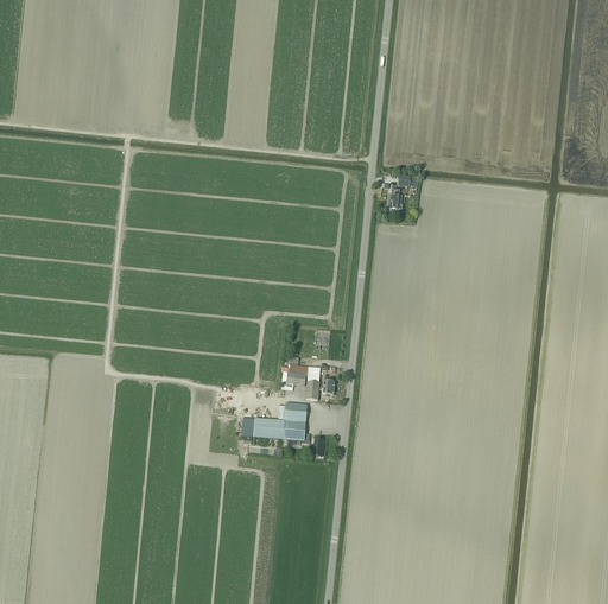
[(418,184),(419,175),(411,175),(410,178),(399,177),(398,184),(410,185),(410,184),(418,184)]
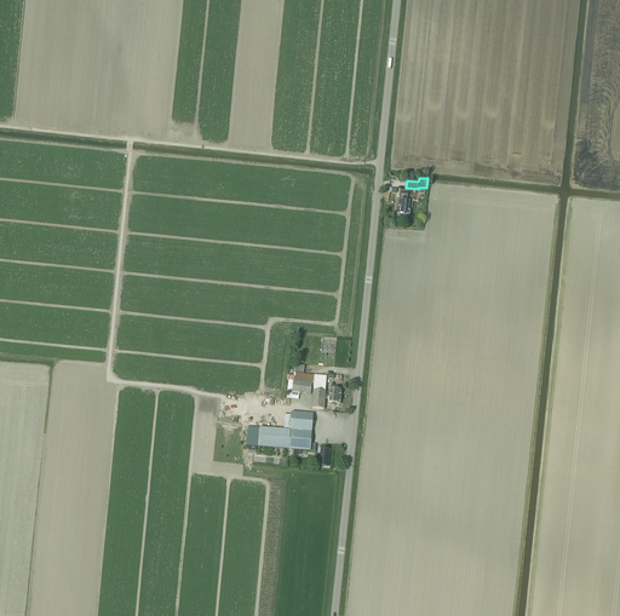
[(396,213),(405,214),(405,212),(409,212),(409,207),(406,207),(407,197),(399,196),(396,213)]
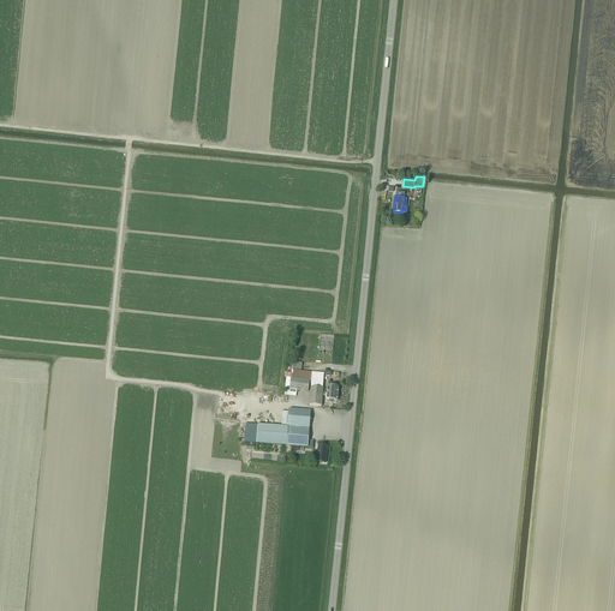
[(318,346),(333,347),(334,333),(321,331),(318,346)]
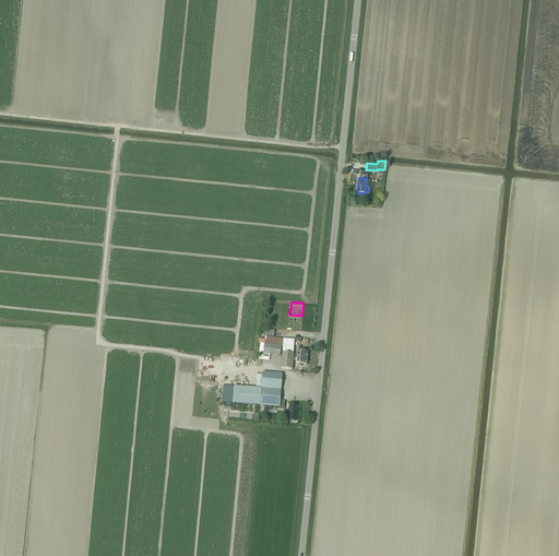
[(283,336),(274,335),(275,328),(266,327),(263,351),(280,353),(281,343),(283,343),(281,366),(292,367),(295,338),(283,336)]
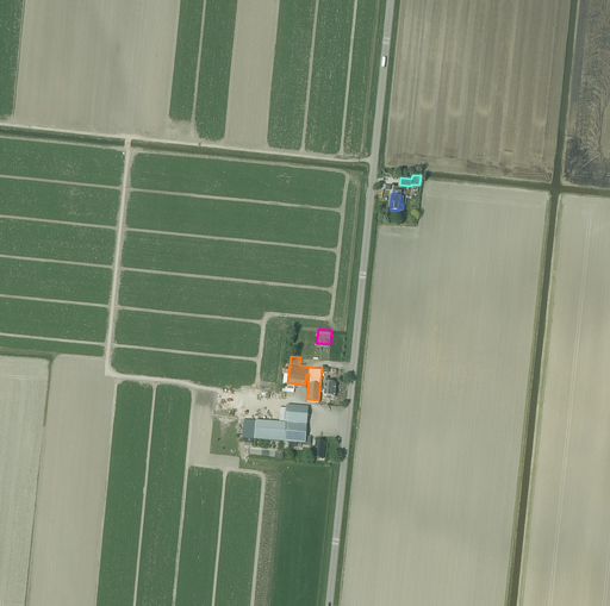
[(325,375),(324,386),(335,388),(336,381),(328,380),(329,376),(325,375)]
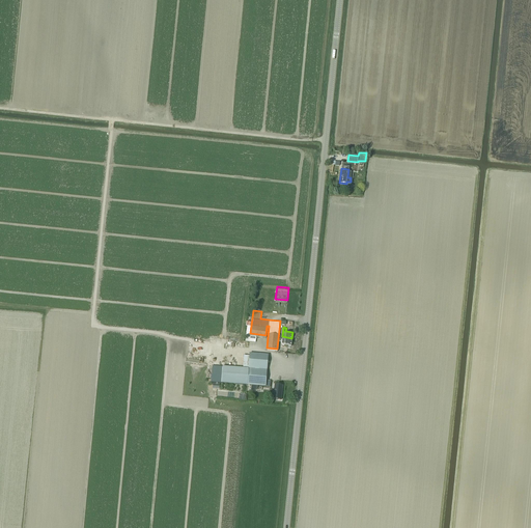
[(221,381),(266,384),(270,384),(270,378),(267,378),(268,353),(249,352),(248,367),(222,365),(221,381)]
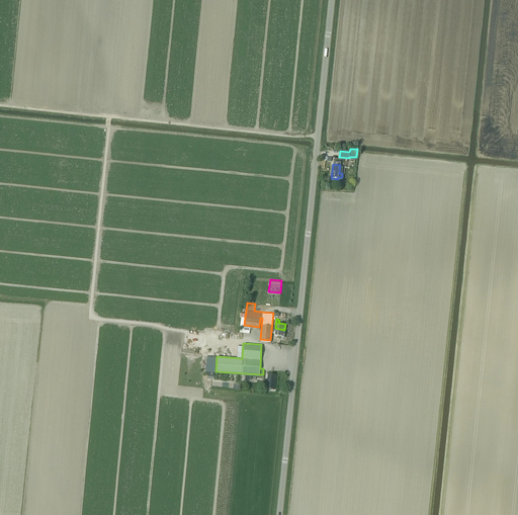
[(273,388),(275,373),(268,373),(266,387),(273,388)]
